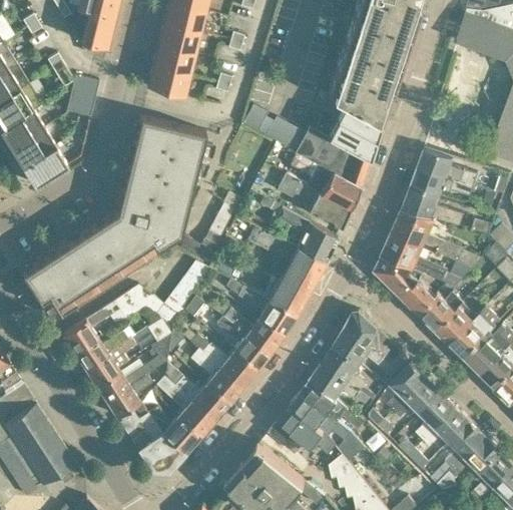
[(52,0),(57,8),(64,4),(61,0),(52,0)]
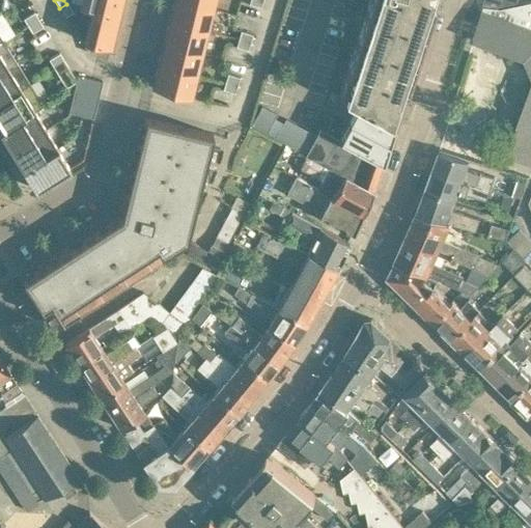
[(81,0),(79,10),(91,14),(118,20),(122,0),(81,0)]
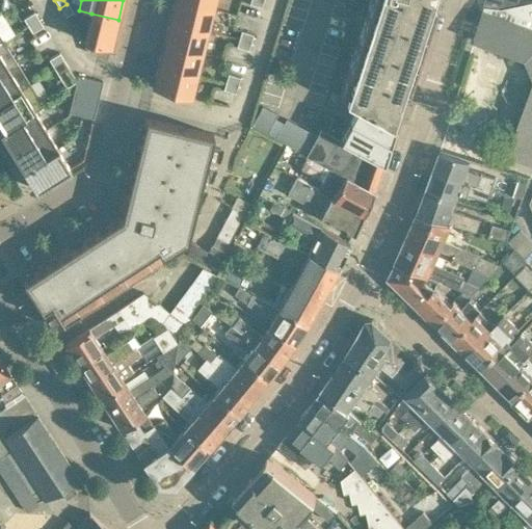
[(174,0),(174,2),(212,12),(215,0),(174,0)]
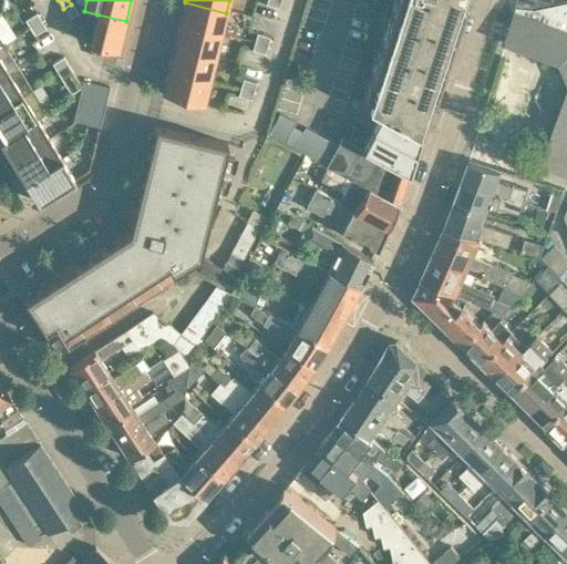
[(281,2),(274,0),(267,0),(266,7),(278,10),(281,2)]
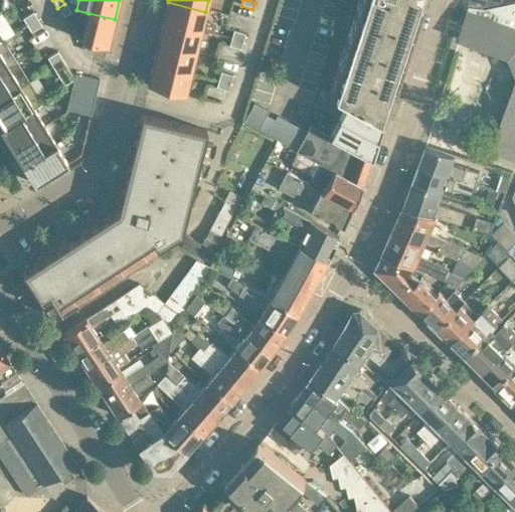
[(358,0),(328,95),(346,104),(382,124),(420,7),(415,5),(416,0),(358,0)]
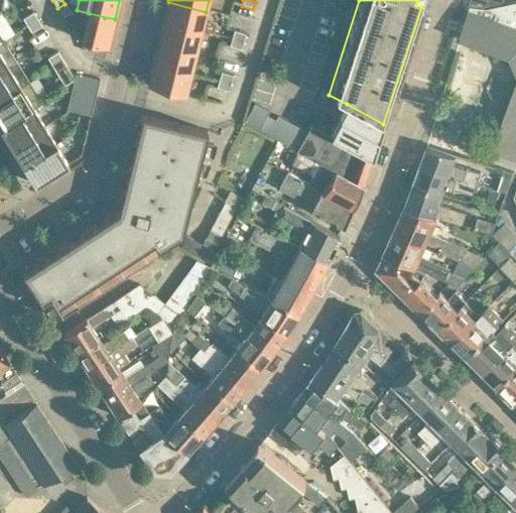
[(485,9),(503,5),(504,0),(471,0),(470,6),(485,9)]
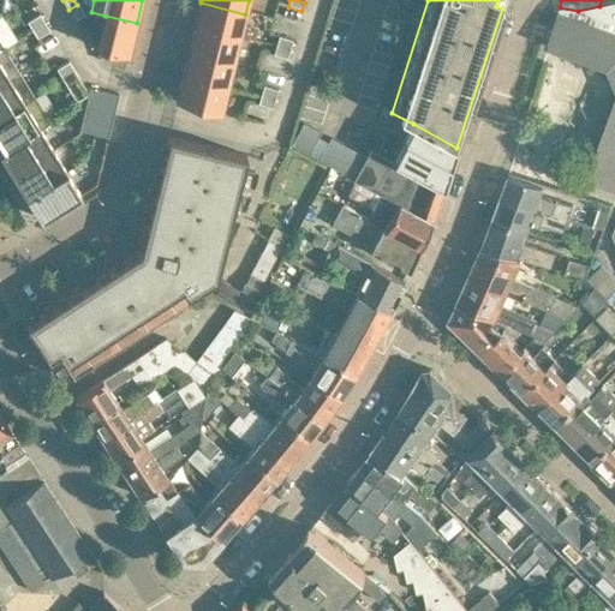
[(201,3),(195,29),(239,40),(245,15),(201,3)]
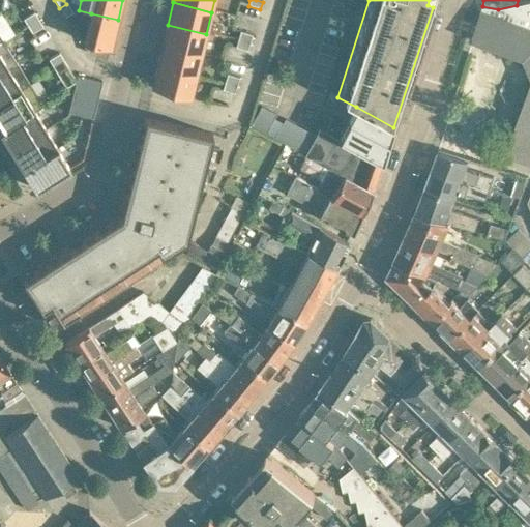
[(482,6),(472,44),(523,62),(529,78),(529,87),(504,157),(529,167),(529,2),(517,5),(498,9),(482,6)]
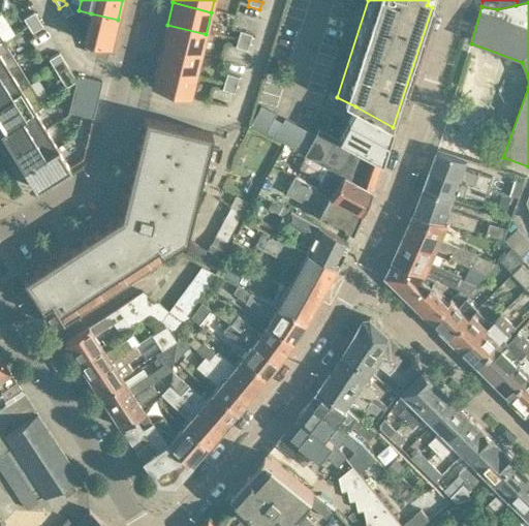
[(66,4),(59,8),(65,19),(72,14),(66,4)]
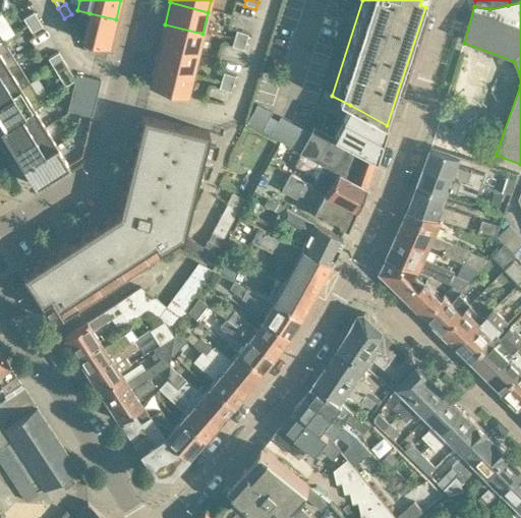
[(109,49),(116,19),(90,13),(82,43),(109,49)]
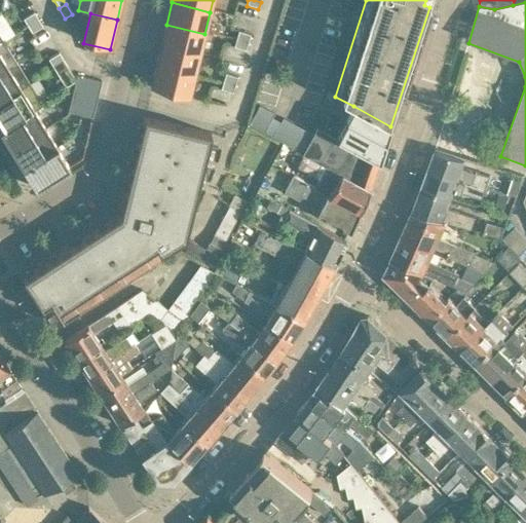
[(23,21),(28,28),(38,22),(34,14),(23,21)]
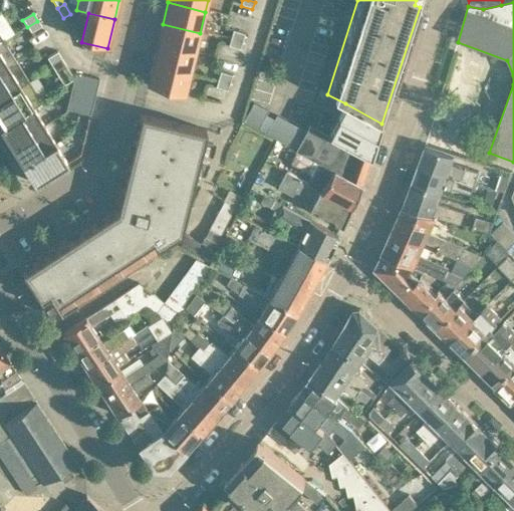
[(37,21),(27,27),(31,34),(41,28),(37,21)]
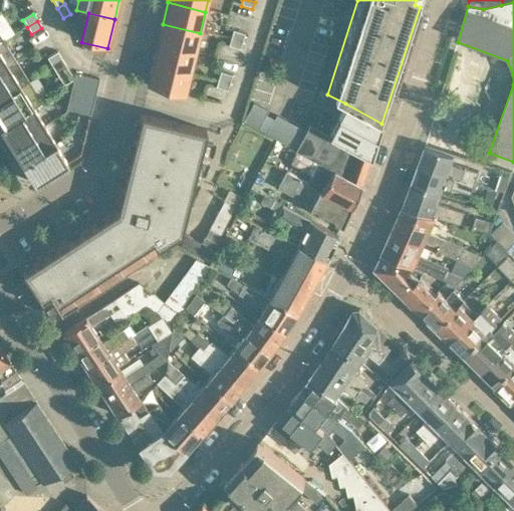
[(158,44),(195,53),(200,33),(163,24),(158,44)]
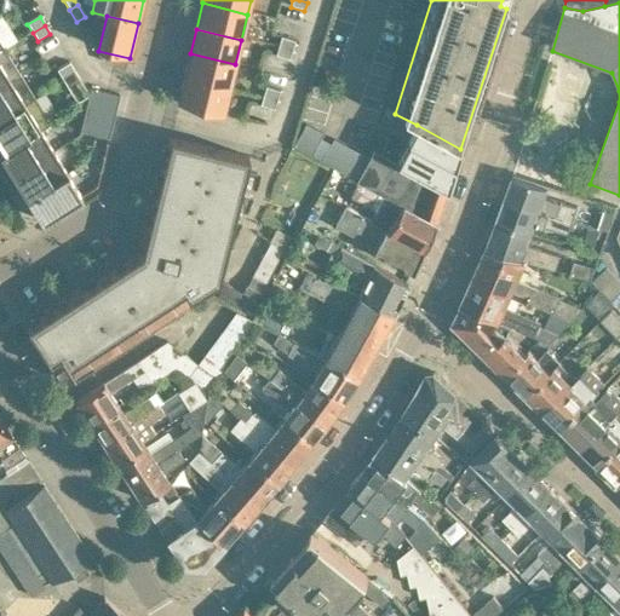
[(281,39),(279,49),(292,52),(294,44),(281,39)]
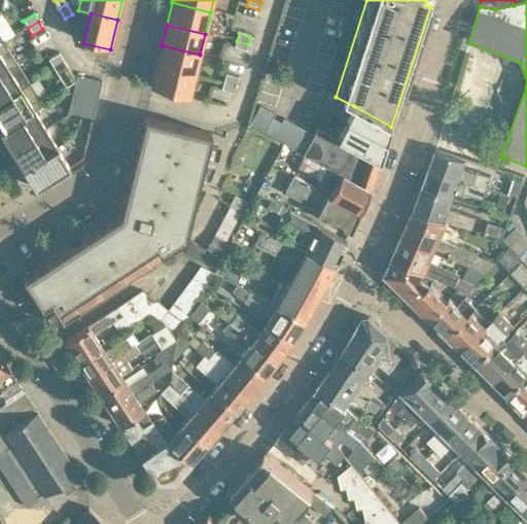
[(248,44),(237,41),(234,48),(246,53),(248,44)]
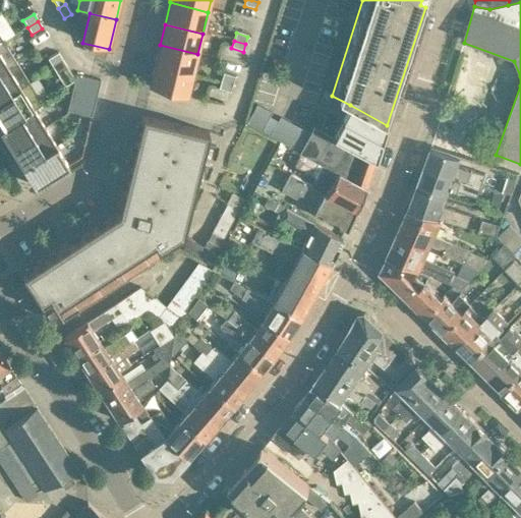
[(0,73),(16,63),(4,44),(0,46),(0,73)]
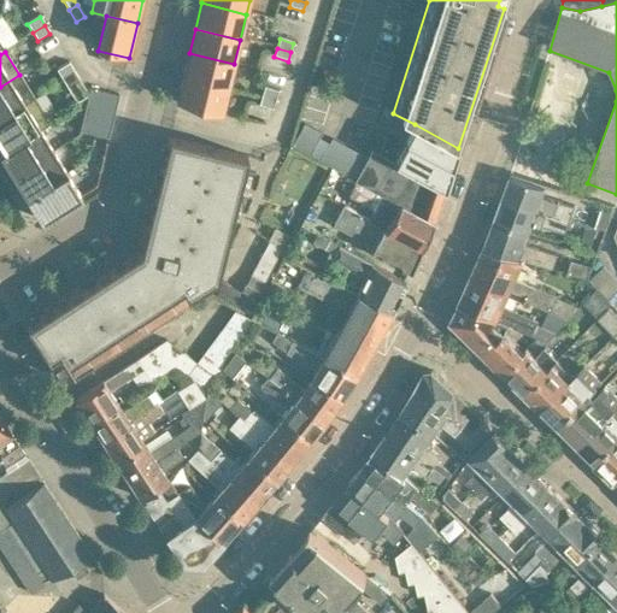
[(189,53),(183,78),(228,89),(234,64),(189,53)]
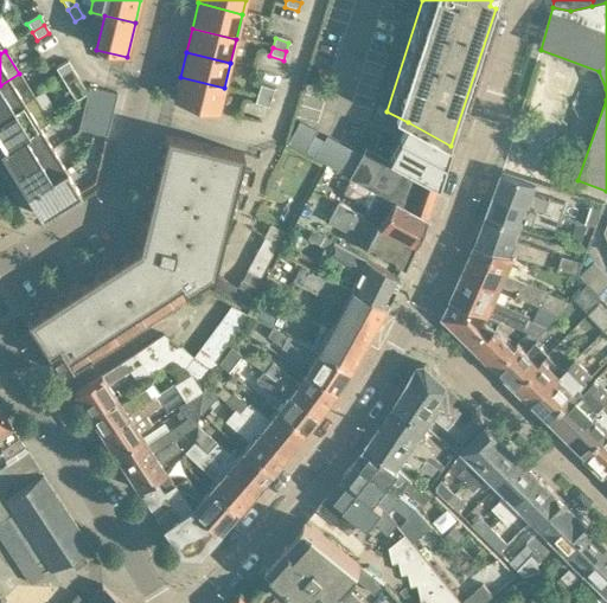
[(56,71),(61,79),(72,71),(68,63),(56,71)]
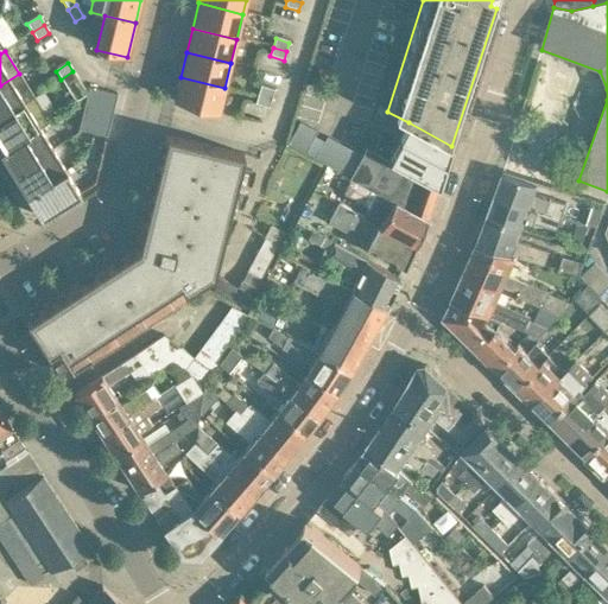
[(65,87),(77,80),(73,71),(61,80),(65,87)]
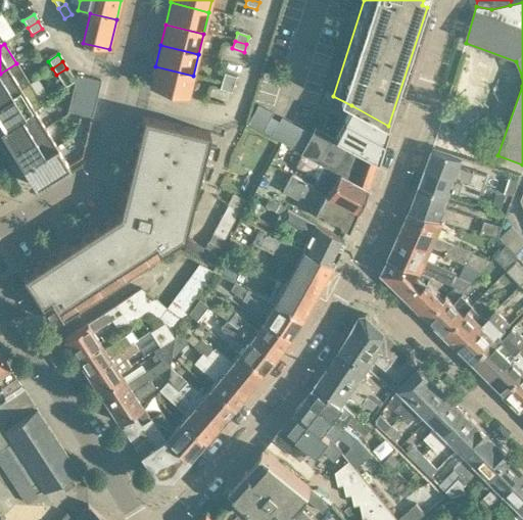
[(16,63),(0,74),(0,102),(29,85),(16,63)]
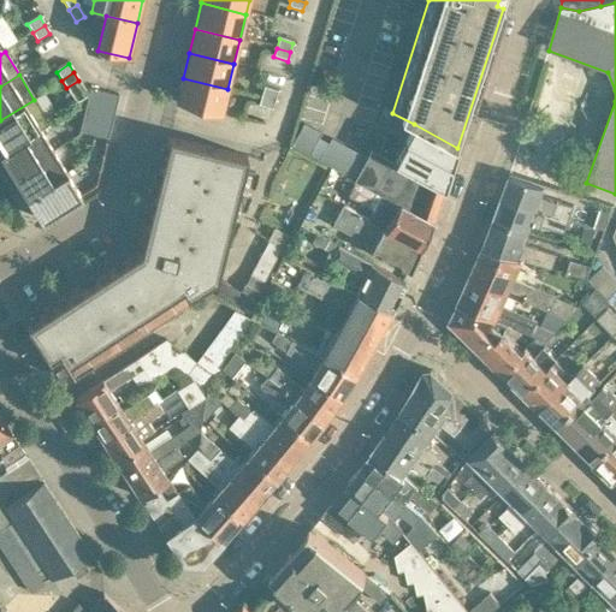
[(227,89),(183,78),(176,105),(221,116),(227,89)]
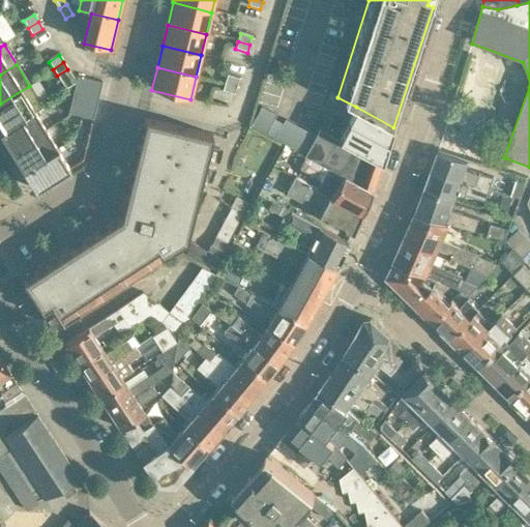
[(227,76),(225,84),(236,88),(239,80),(227,76)]
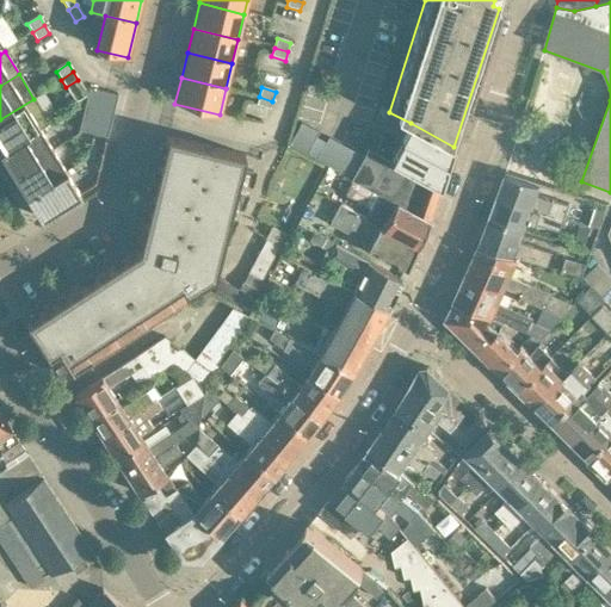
[(117,97),(90,90),(86,104),(113,111),(117,97)]
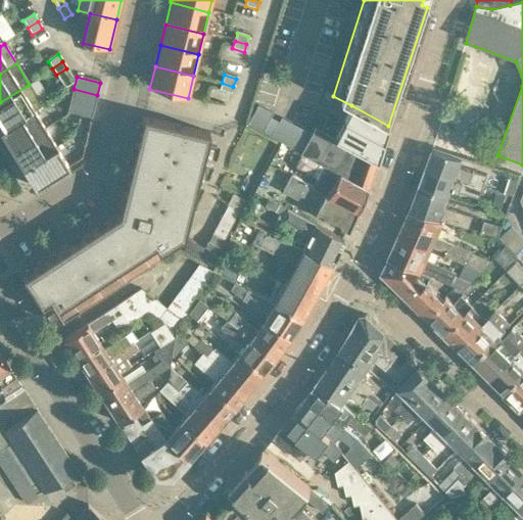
[(233,87),(222,83),(220,91),(231,94),(233,87)]
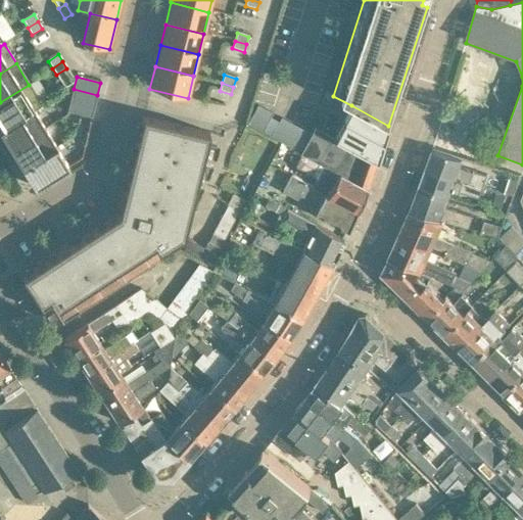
[(0,102),(0,124),(3,129),(42,104),(29,85),(0,102)]
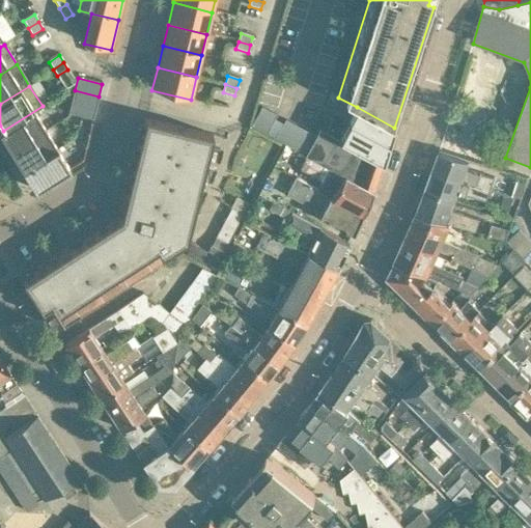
[(72,103),(96,109),(99,96),(75,90),(72,103)]
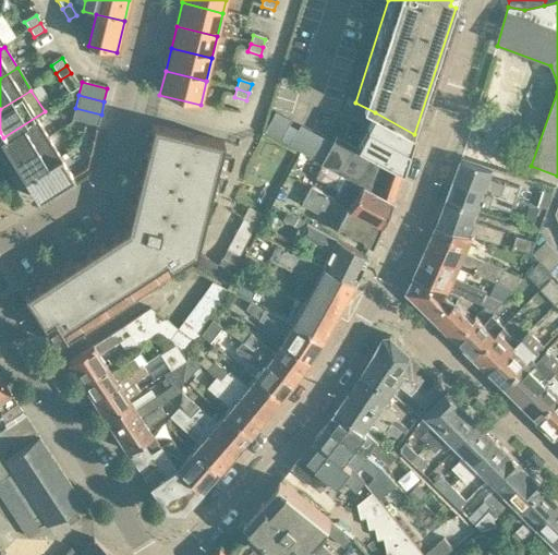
[(101,115),(75,108),(72,121),(98,128),(101,115)]
